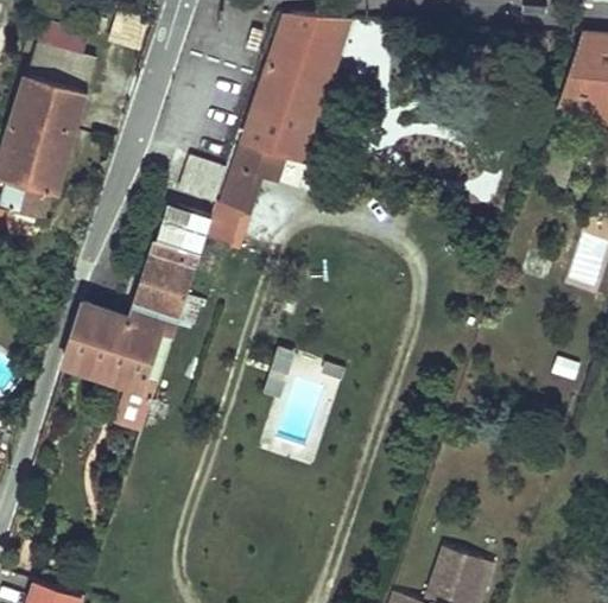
[(347,20),(286,16),(244,143),(264,152),(299,163),(347,20)]
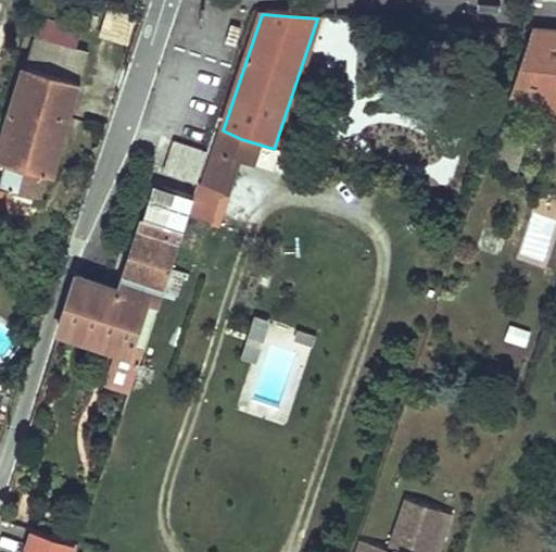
[(555,34),(531,33),(509,97),(555,112),(555,34)]
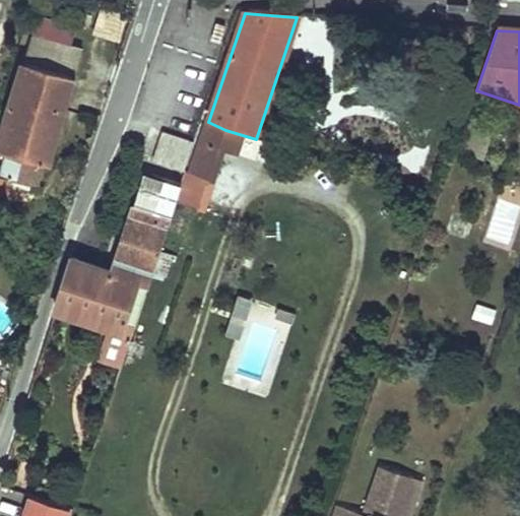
[(51,166),(81,54),(29,40),(0,138),(0,151),(5,153),(0,172),(0,178),(10,181),(35,189),(43,165),(51,166)]
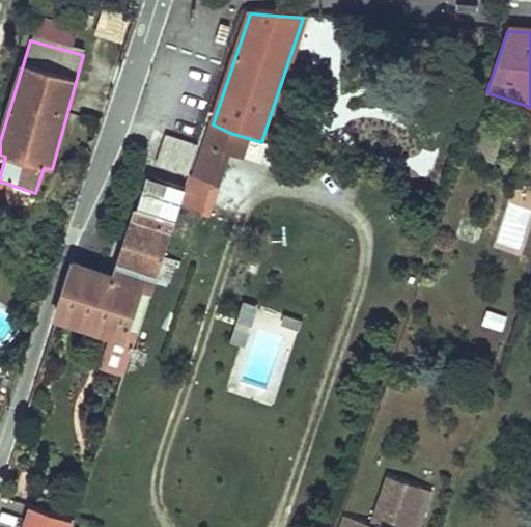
[(230,133),(213,125),(204,147),(223,151),(230,133)]
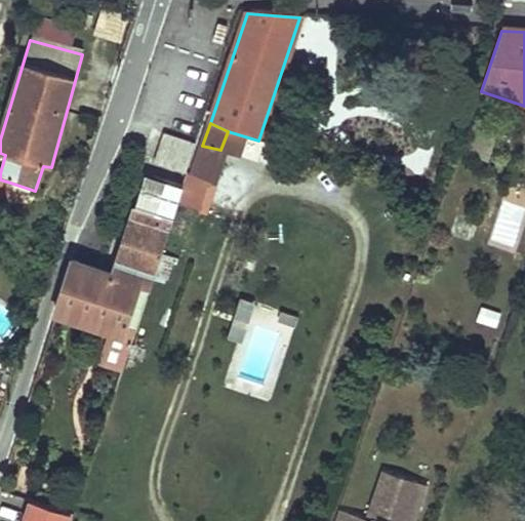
[(163,135),(153,165),(187,176),(196,147),(163,135)]
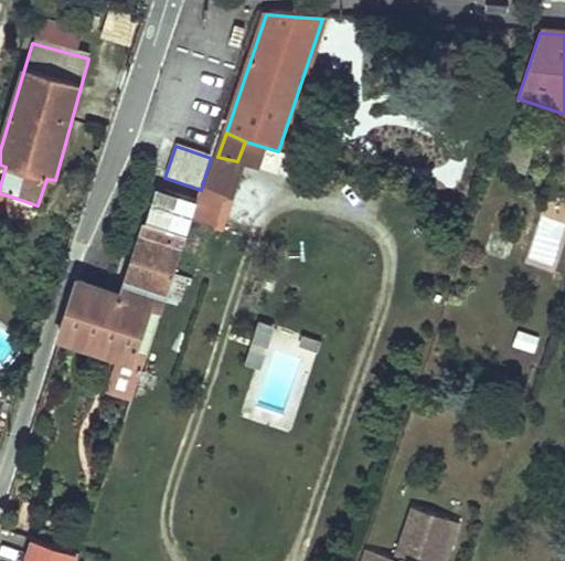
[(217,157),(209,186),(228,192),(237,161),(217,157)]
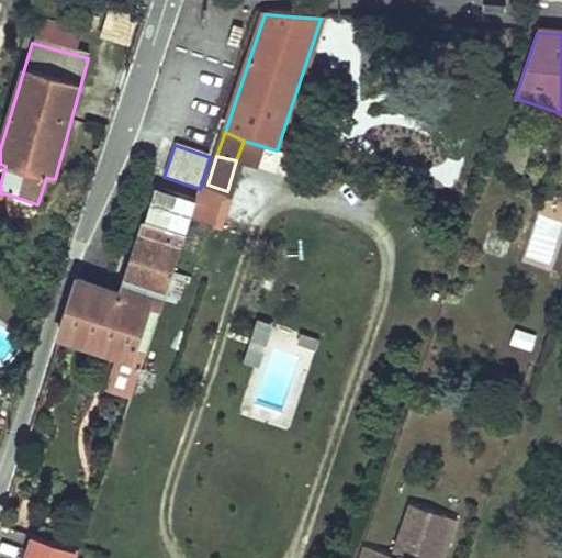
[(163,304),(195,201),(154,189),(121,297),(161,309),(163,304)]
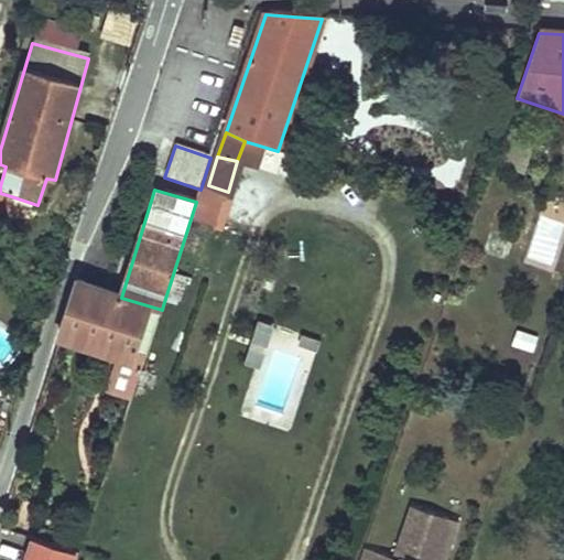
[(11,196),(0,193),(0,212),(6,214),(11,196)]
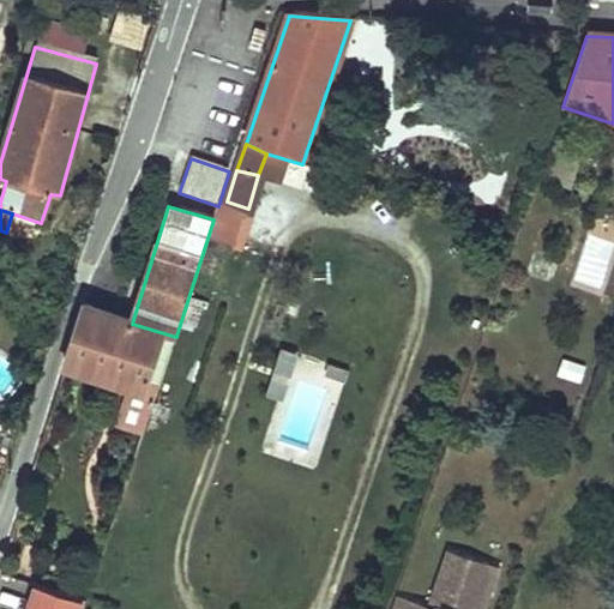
[(132,324),(84,308),(64,369),(127,390),(143,395),(146,381),(160,387),(176,337),(132,324)]
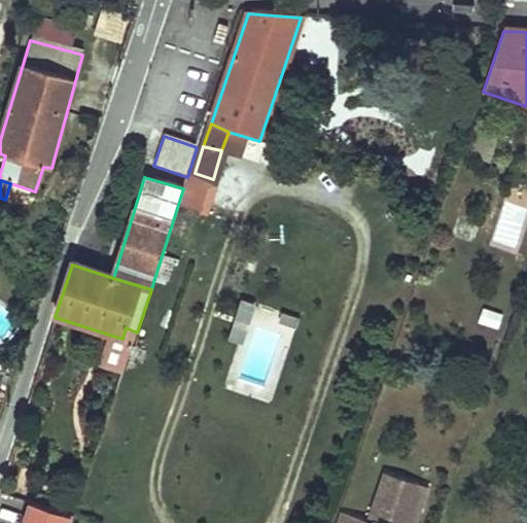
[(123,373),(137,333),(126,327),(123,339),(109,335),(99,367),(123,373)]
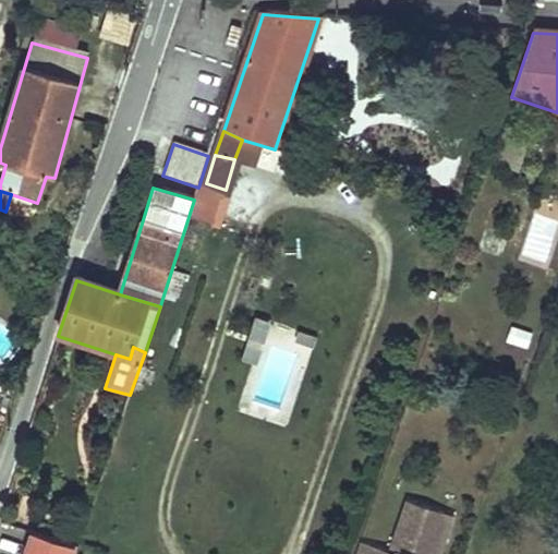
[(434,553),(445,522),(409,509),(395,551),(402,553),(434,553)]
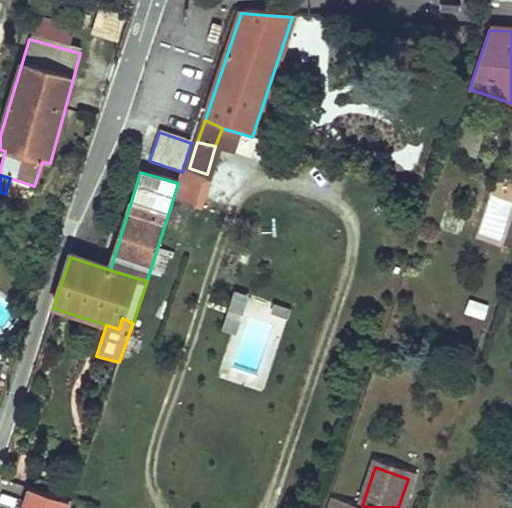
[(66,507),(68,502),(30,490),(24,507),(66,507)]
